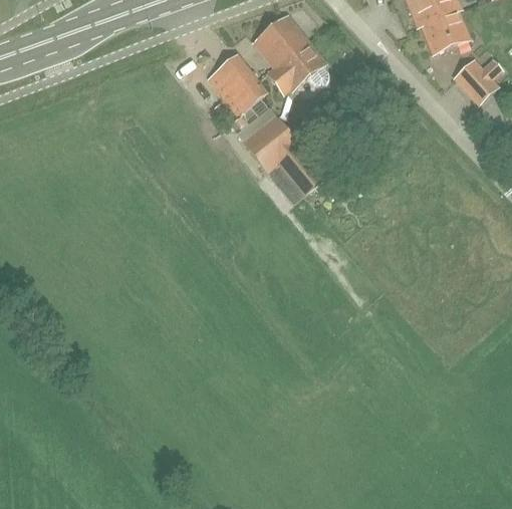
[(422,25),(456,11),(453,5),(457,4),(455,0),(407,0),(415,20),(419,19),(422,25)]
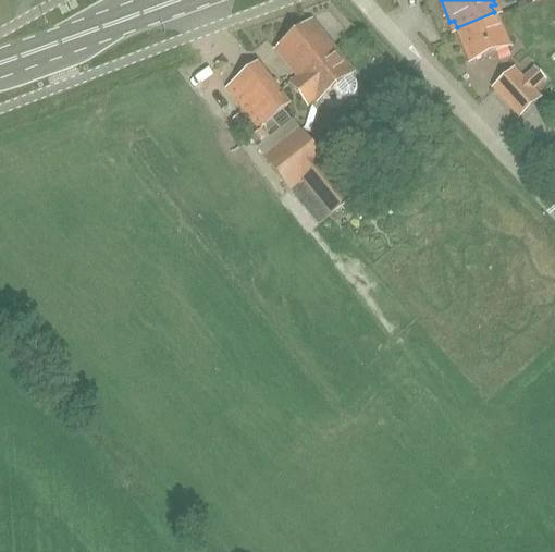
[(469,58),(506,43),(494,12),(457,27),(469,58)]
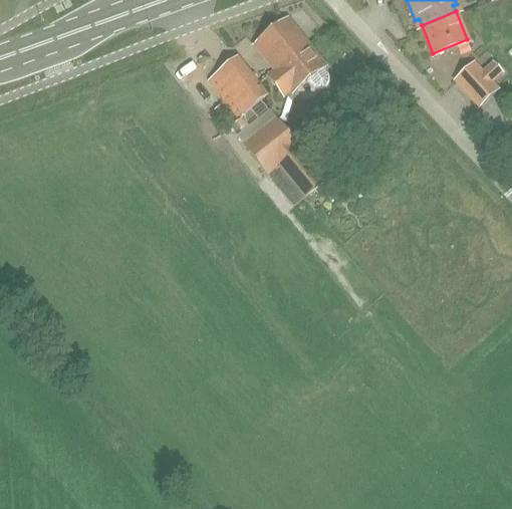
[(252,42),(272,67),(266,72),(282,93),(289,88),(290,90),(325,63),(287,14),(252,42)]
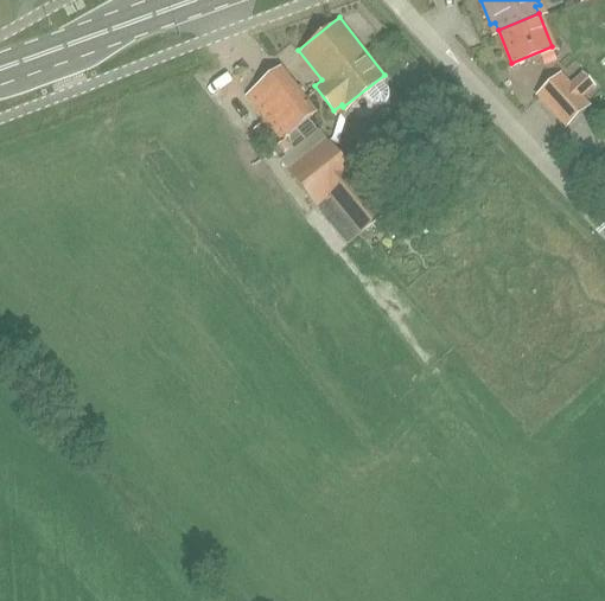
[(279,65),(244,93),(280,136),(314,109),(279,65)]
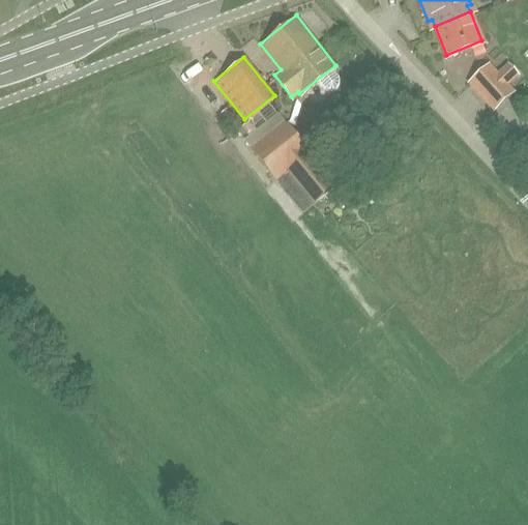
[(493,107),(512,89),(488,61),(468,80),(493,107)]
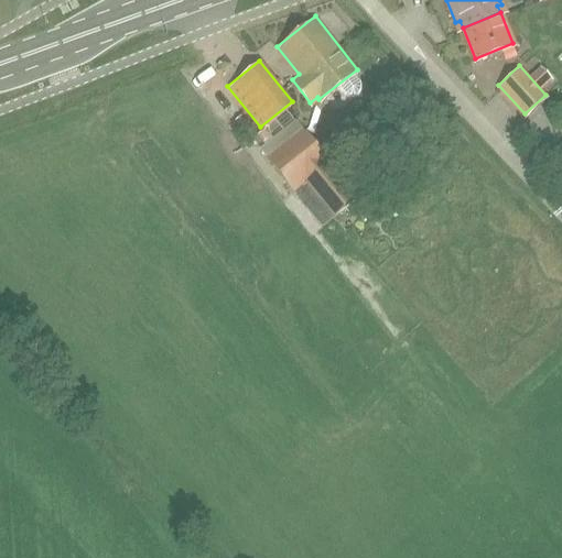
[(328,160),(300,126),(265,154),(293,188),(306,177),(333,211),(356,194),(328,160)]
